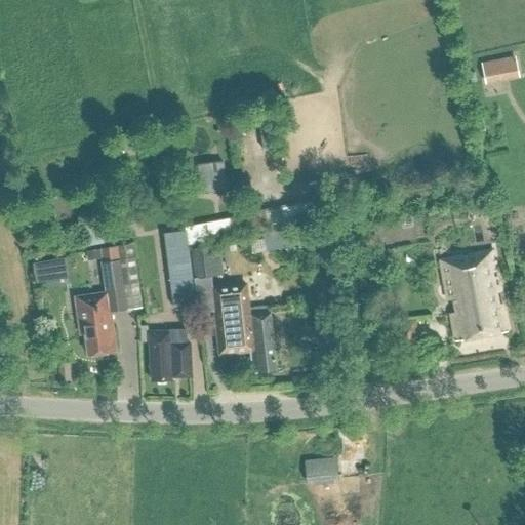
[(515,56),(481,64),(485,84),(519,77),(515,56)]
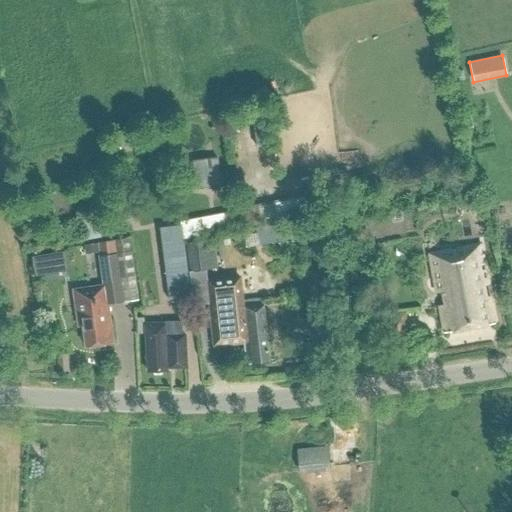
[(251,115),(256,147),(272,145),(267,113),(251,115)]
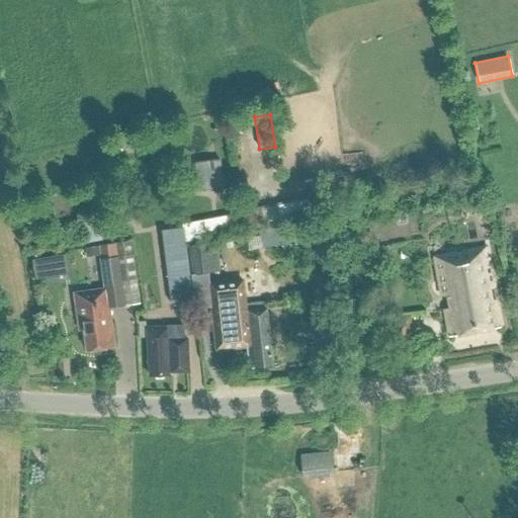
[(225,187),(222,166),(221,158),(194,161),(198,191),(225,187)]
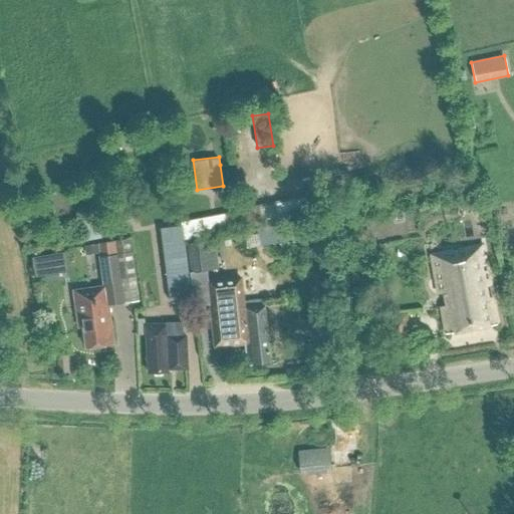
[(191,297),(183,240),(326,210),(321,179),(303,182),(306,197),(181,222),(181,226),(160,229),(170,300),(191,297)]
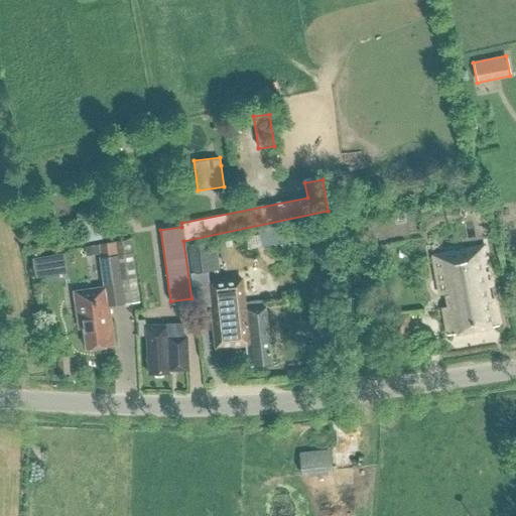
[(102,238),(97,215),(81,218),(86,241),(102,238)]
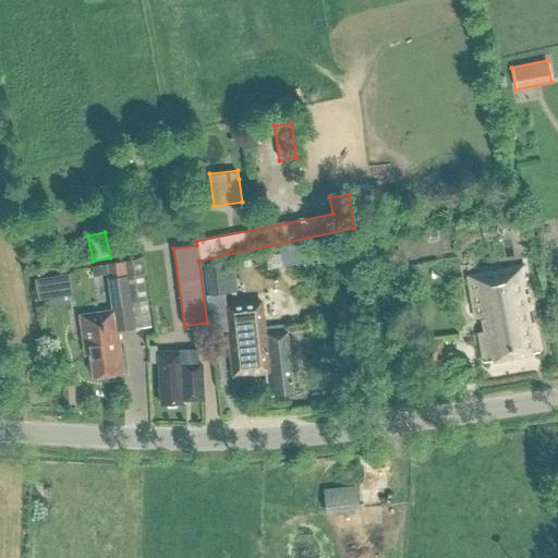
[(117,329),(133,327),(150,326),(141,261),(106,265),(112,310),(79,315),(85,354),(89,354),(93,377),(123,373),(117,329)]
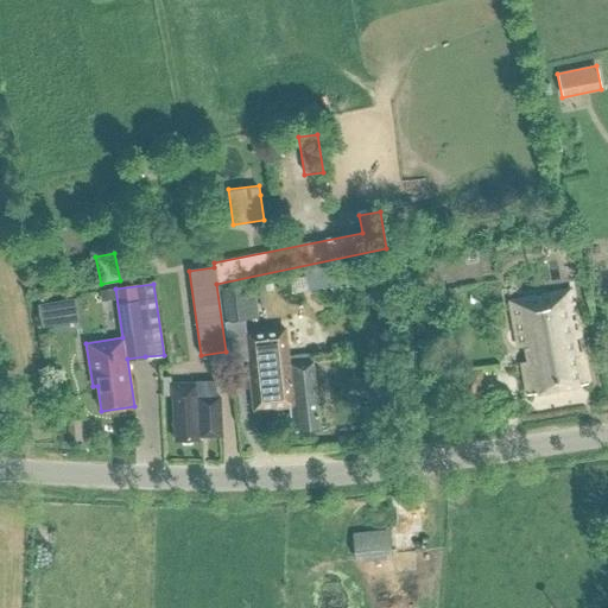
[(220,287),(225,323),(248,320),(245,285),(220,287)]
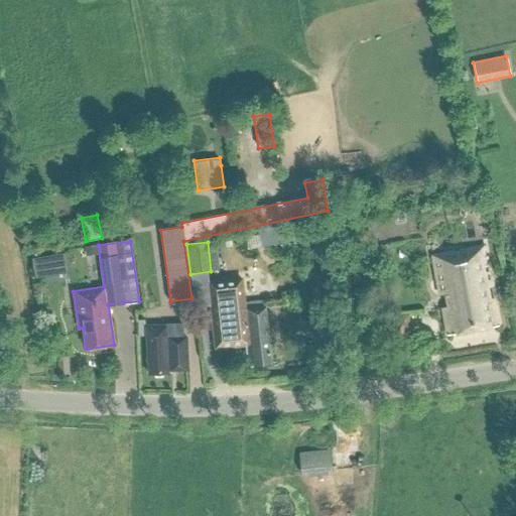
[(86,256),(99,254),(98,245),(85,247),(86,256)]
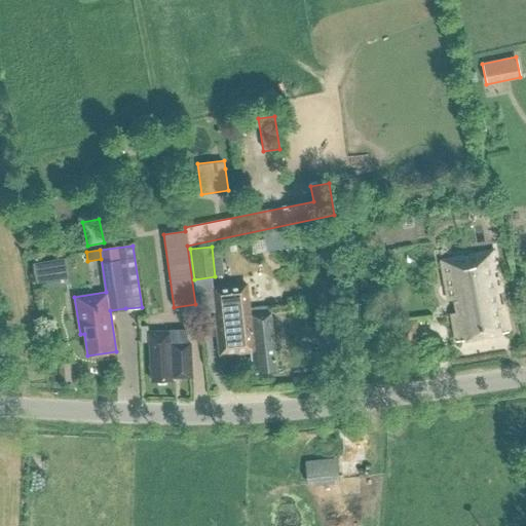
[(492,250),(440,261),(448,300),(454,298),(456,312),(451,313),(456,341),(509,331),(492,250)]
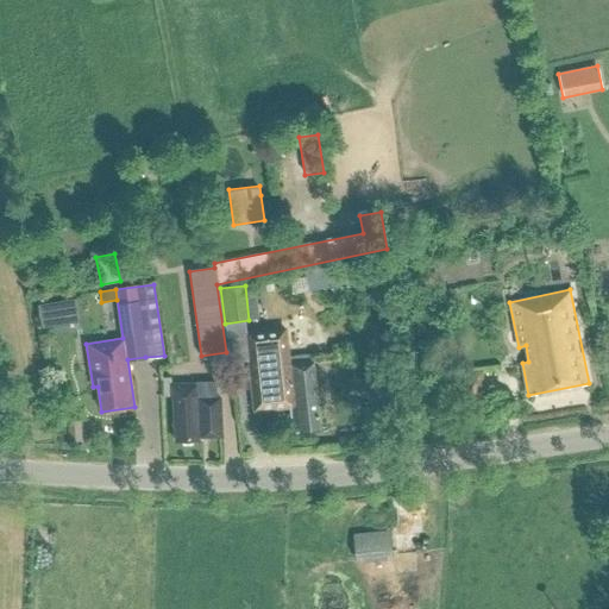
[(281,319),(300,318),(299,302),(281,303),(281,319)]
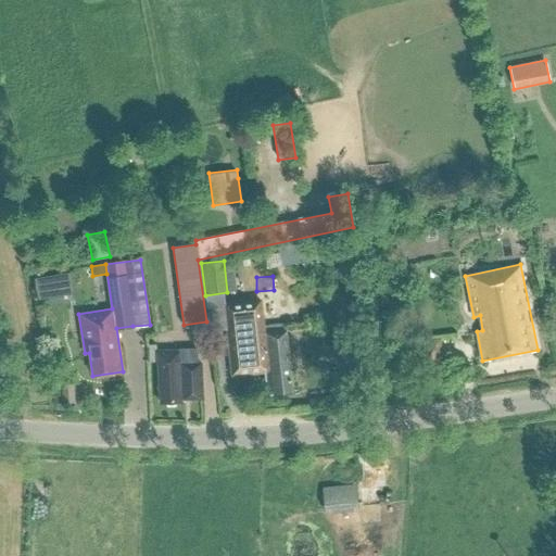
[(260,301),(225,305),(234,375),(265,370),(267,394),(293,391),(286,327),(263,330),(260,301)]
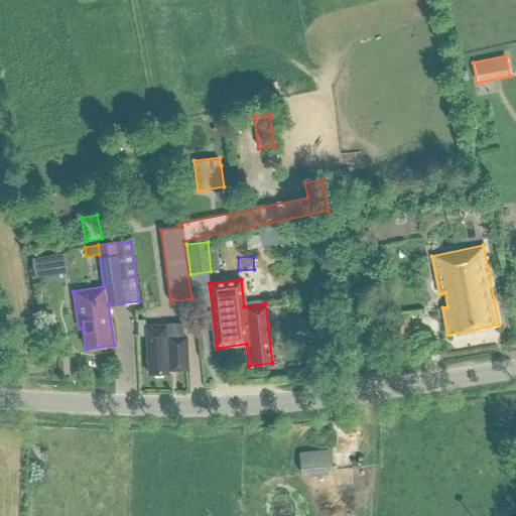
[(182,325),(145,328),(145,319),(137,319),(138,338),(146,337),(148,375),(169,374),(169,372),(188,371),(186,338),(182,338),(182,325)]
